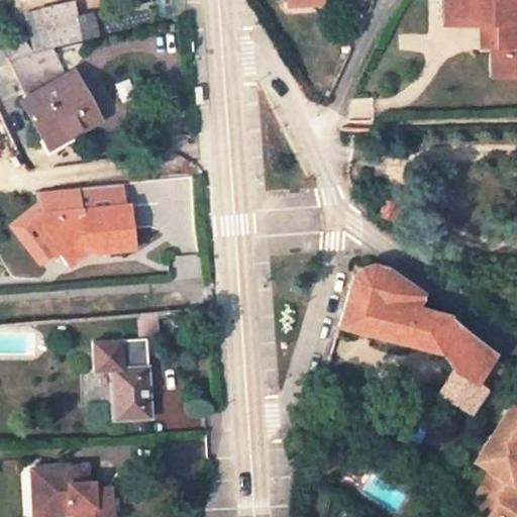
[(516,0),(444,0),(445,25),(482,24),(482,47),(490,46),(491,77),(516,77),(516,0)]
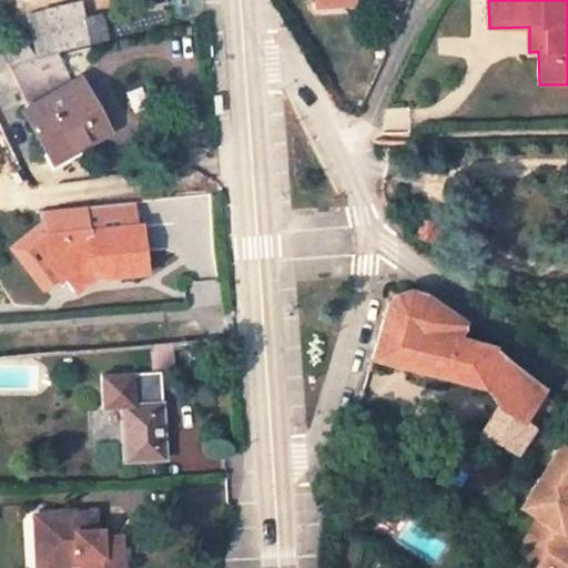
[(83,3),(34,13),(42,57),(61,53),(111,41),(104,14),(87,18),(83,3)]
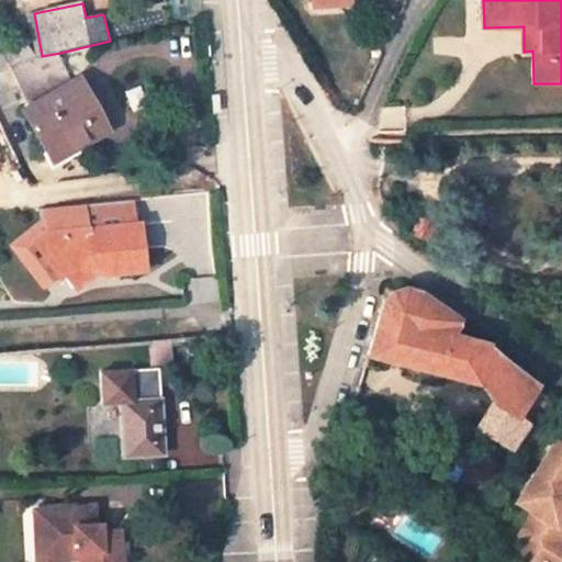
[(25,60),(13,69),(32,108),(27,110),(52,154),(74,143),(77,148),(99,136),(88,112),(96,107),(82,80),(76,83),(60,53),(42,56),(41,57),(25,60)]
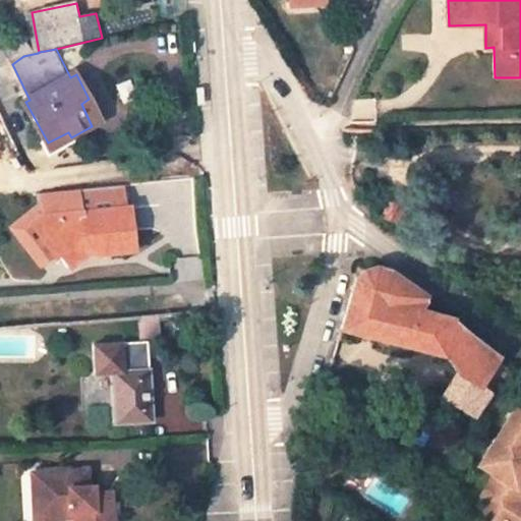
[(101,121),(89,99),(81,104),(92,126),(101,121)]
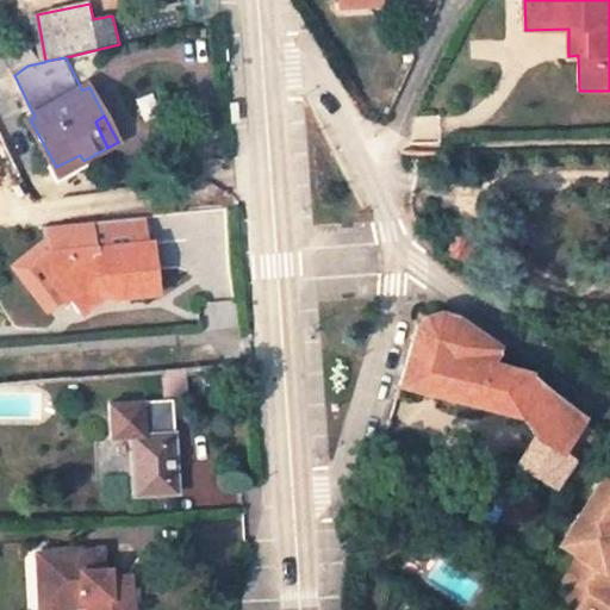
[(148,217),(48,226),(50,251),(97,248),(98,251),(150,247),(148,217)]
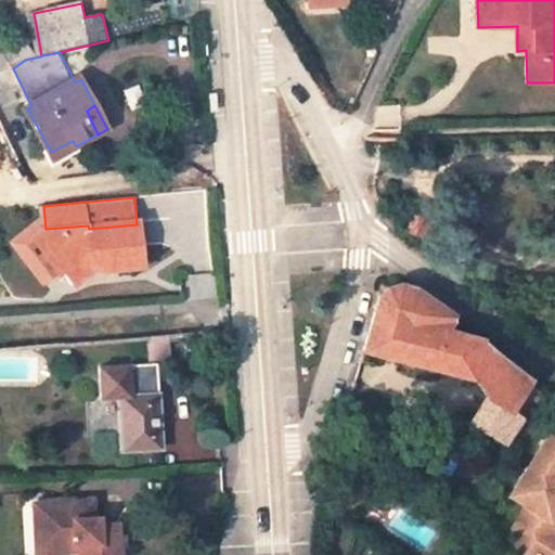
[(430,219),(418,213),(407,231),(417,239),(430,219)]
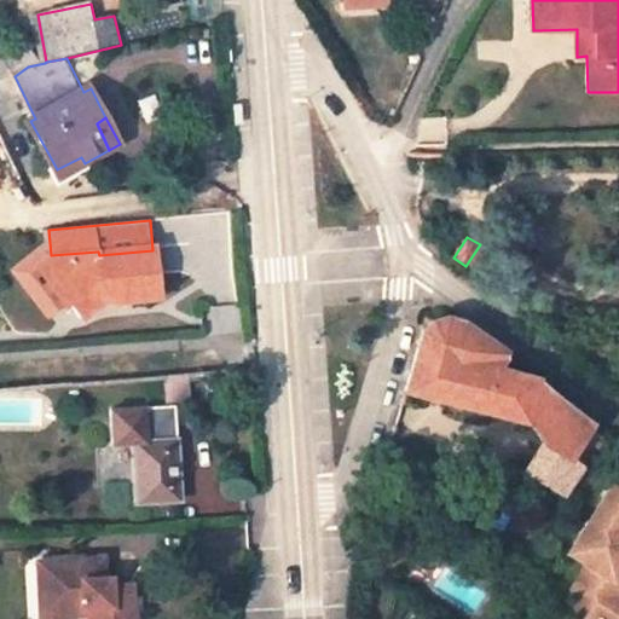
[(51,255),(36,267),(65,307),(70,304),(82,320),(103,305),(103,296),(116,295),(117,305),(161,300),(155,249),(152,250),(99,255),(98,252),(51,255)]
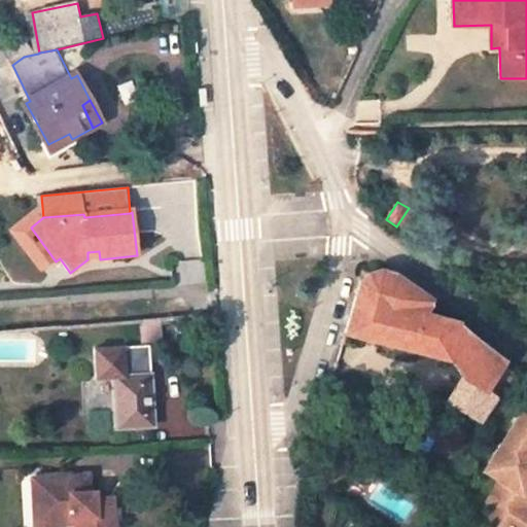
[(56,261),(31,227),(25,233),(48,267),(56,261)]
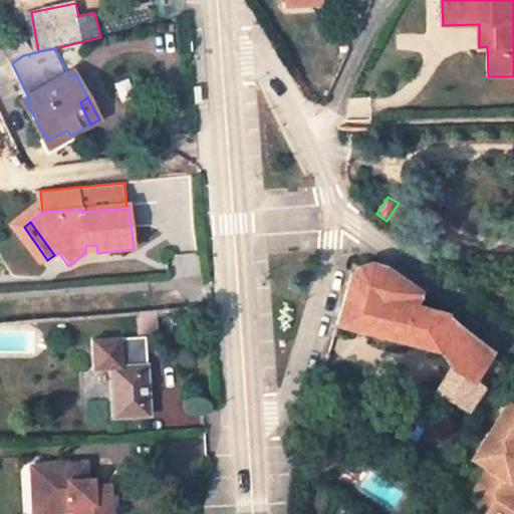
[(450,367),(436,391),(467,410),(482,384),(473,378),(491,349),(445,311),(413,303),(420,292),(383,266),(379,264),(375,264),(373,263),(364,263),(360,264),(357,266),(355,268),(351,271),(336,323),(435,347),(450,367)]
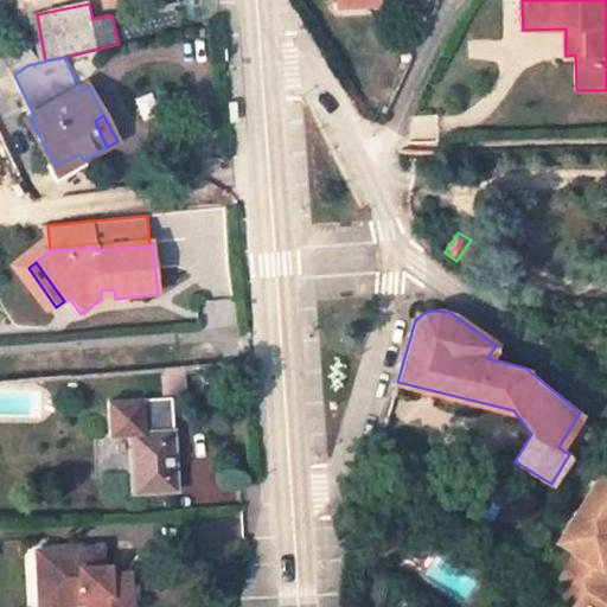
[(170,398),(108,401),(112,434),(129,433),(133,493),(176,490),(170,398)]
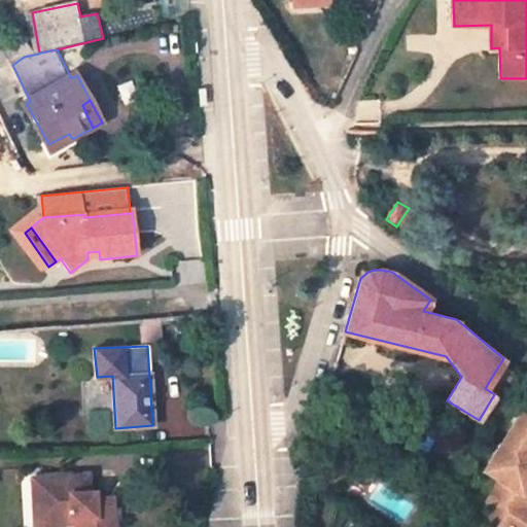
[(526,403),(525,402),(484,469),(500,479),(487,499),(492,526),(514,526),(526,524),(526,514),(525,506),(522,491),(526,483),(526,403)]
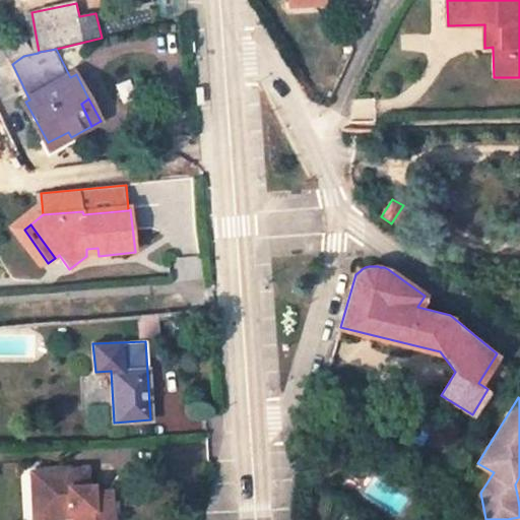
[(77,469),(33,471),(34,495),(43,494),(45,517),(73,516),(73,519),(110,519),(109,492),(93,493),(93,484),(87,484),(78,485),(77,469)]
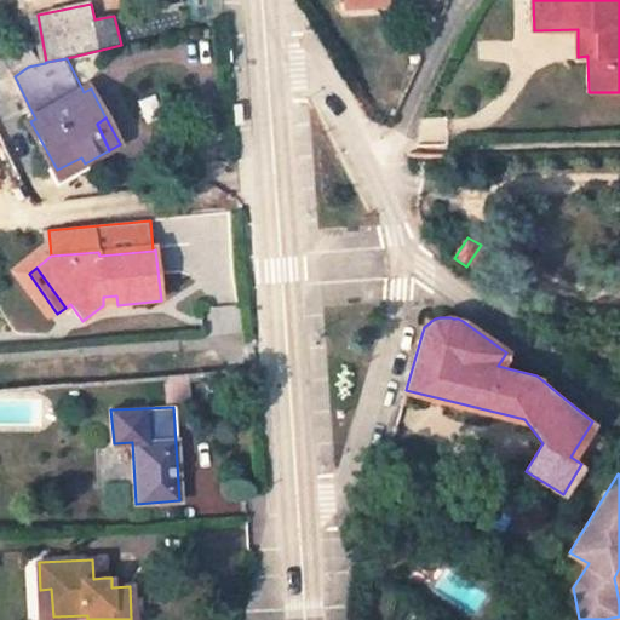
[(103,560),(92,560),(93,579),(104,578),(103,560)]
